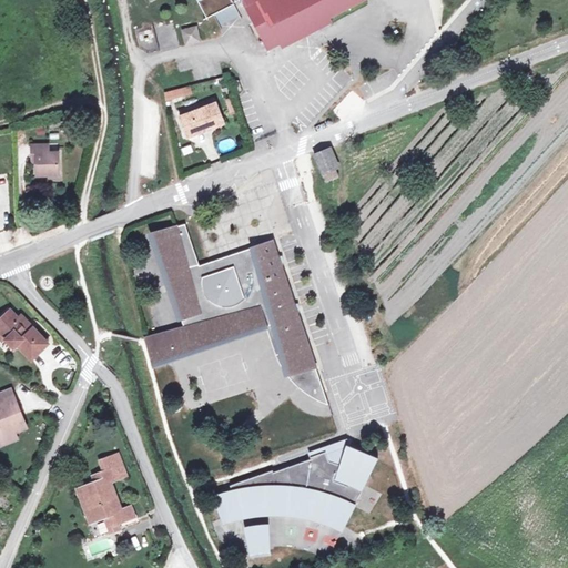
[(232,0),(198,0),(208,18),(214,14),(220,26),(240,14),(232,0)]
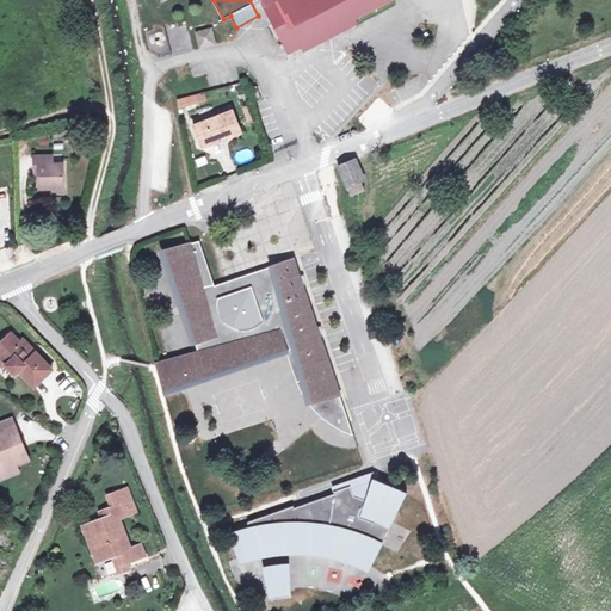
[(259,0),(288,55),(328,34),(343,26),(356,20),(394,0),(259,0)]
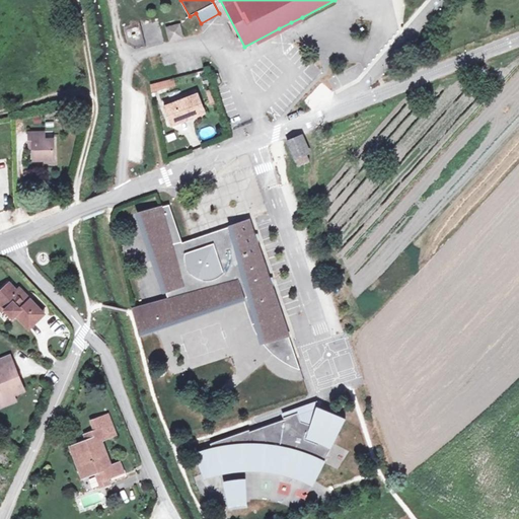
[(157,21),(139,26),(144,47),(163,42),(157,21)]
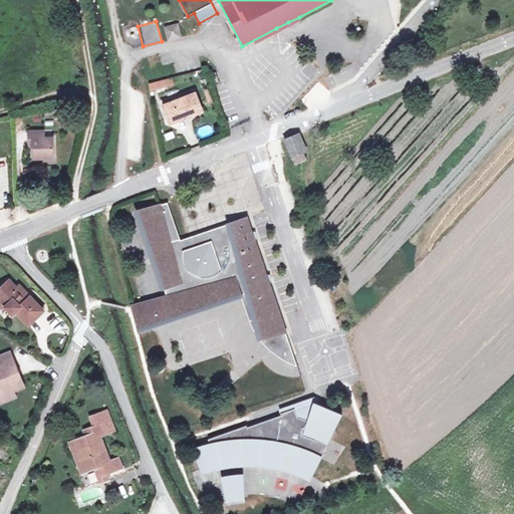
[(288,22),(276,28),(278,32),(290,26),(288,22)]
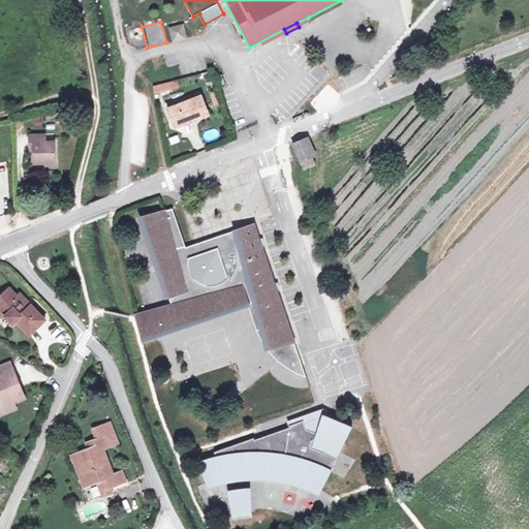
[(183,27),(170,30),(174,42),(186,39),(183,27)]
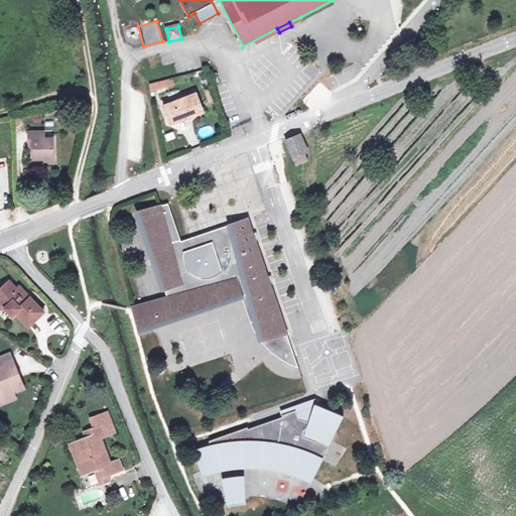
[(341,72),(327,78),(332,90),(346,84),(341,72)]
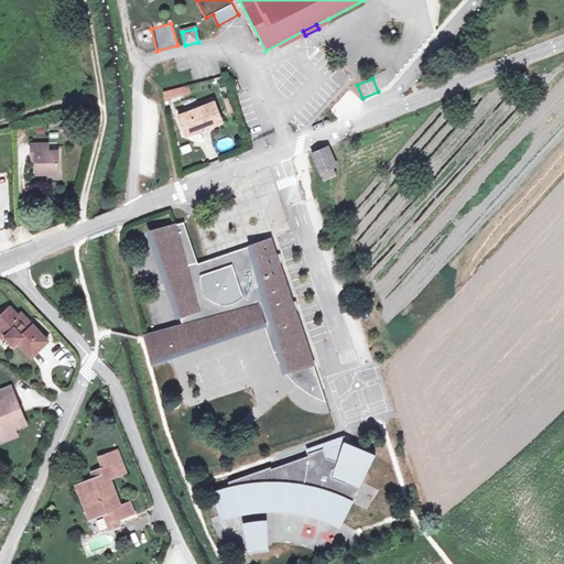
[(237,80),(230,83),(234,94),(241,93),(237,80)]
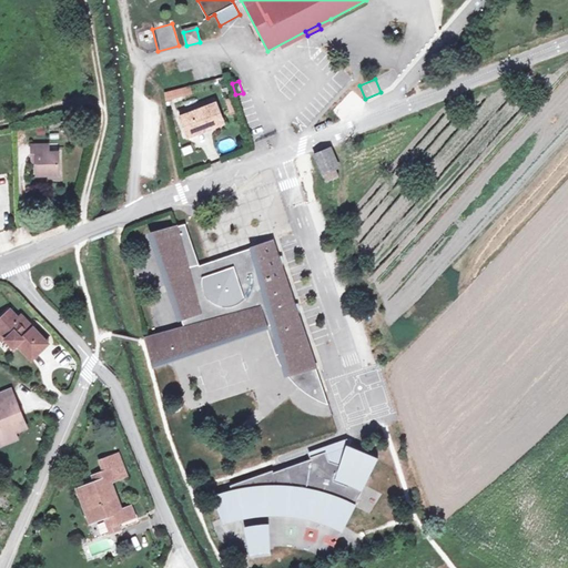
[(183,89),(165,94),(166,102),(185,97),(183,89)]
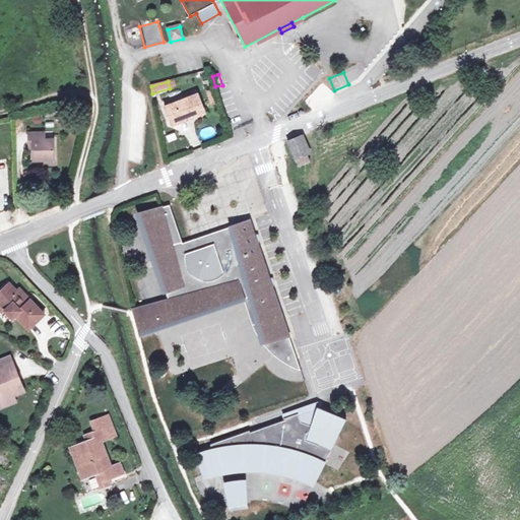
[(205,91),(209,105),(214,104),(210,89),(205,91)]
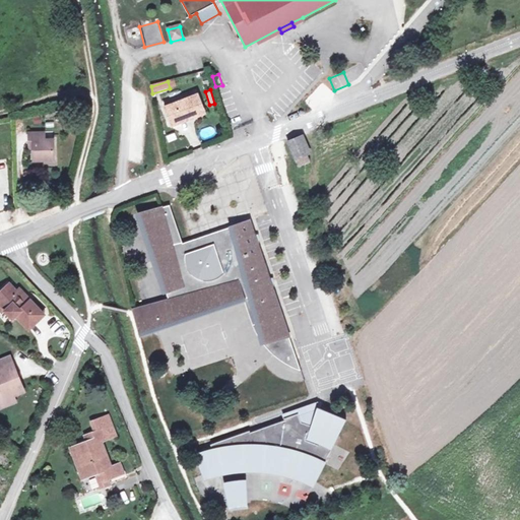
[(198,96),(167,109),(172,123),(203,111),(198,96)]
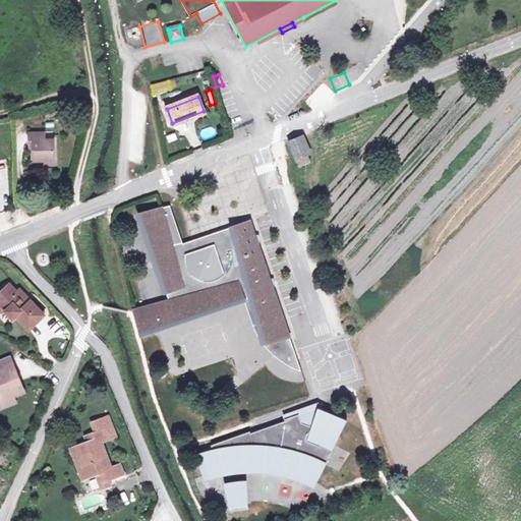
[(201,140),(216,136),(213,126),(199,130),(201,140)]
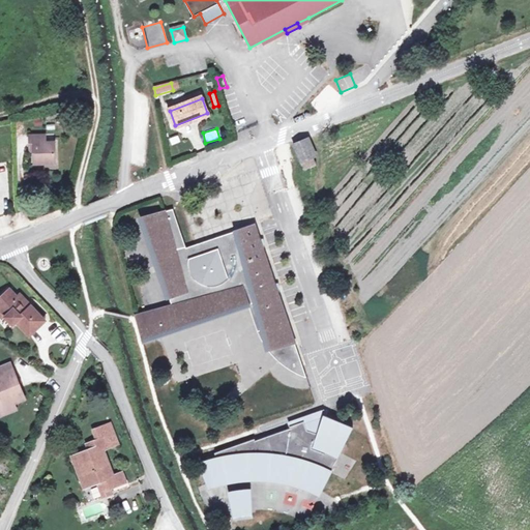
[(47,136),(30,136),(30,145),(34,145),(34,152),(34,166),(56,165),(55,144),(47,144),(47,136)]
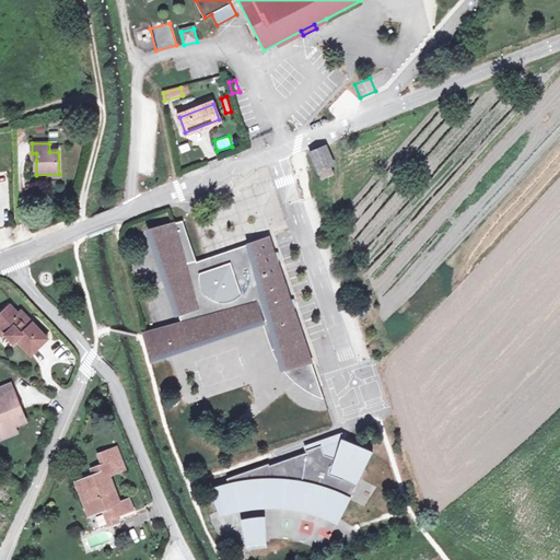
[(324,149),(311,154),(318,171),(330,166),(324,149)]
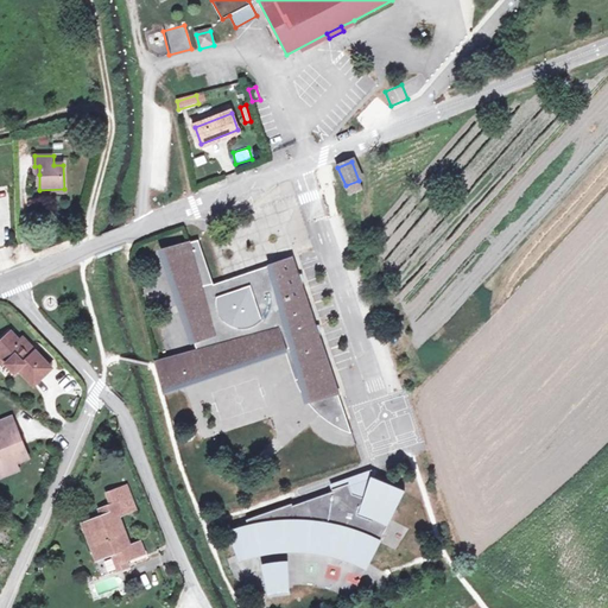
[(359,181),(346,185),(349,196),(363,191),(359,181)]
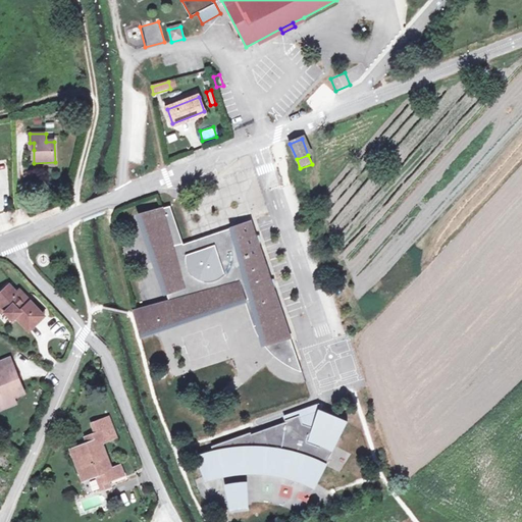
[(189,250),(187,255),(184,245),(170,207),(161,210),(140,216),(169,303),(160,305),(160,307),(158,308),(156,310),(154,314),(154,318),(155,321),(158,324),(160,325),(163,325),(165,325),(166,328),(253,299),(261,323),(283,317),(252,222),(233,228),(236,238),(220,242),(217,240),(213,239),(207,238),(202,239),(198,241),(194,243),(191,246),(189,250)]
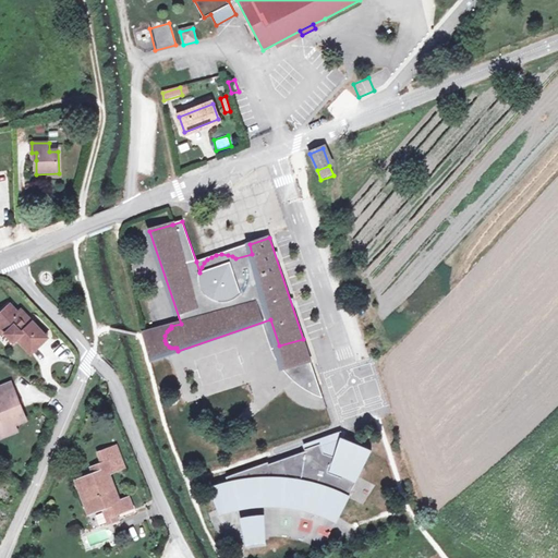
[(219,254),(216,255),(221,254),(228,255),(232,256),(235,258),(252,254),(250,244),(219,254)]
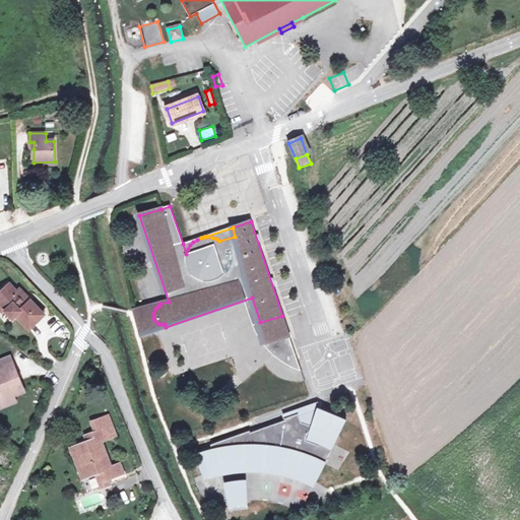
[(197,240),(201,238),(183,244),(186,254),(188,249),(190,245),(193,242),(197,240)]
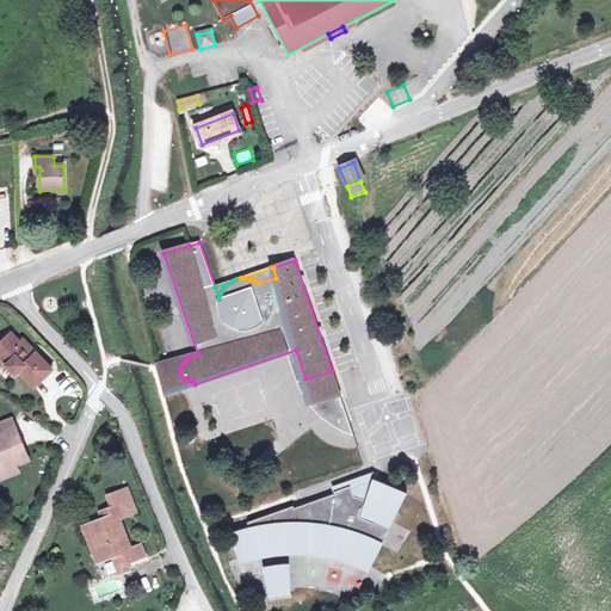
[(20,344),(13,335),(0,347),(0,356),(8,365),(6,368),(16,377),(19,371),(35,388),(53,371),(37,355),(34,358),(26,351),(31,347),(24,340),(20,344)]
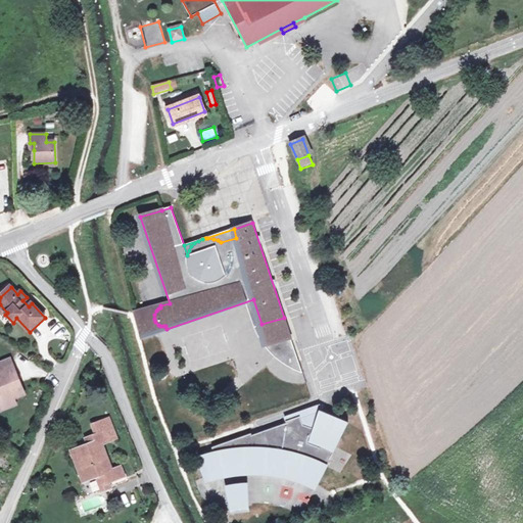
[(32,303),(27,297),(22,300),(29,306),(32,303)]
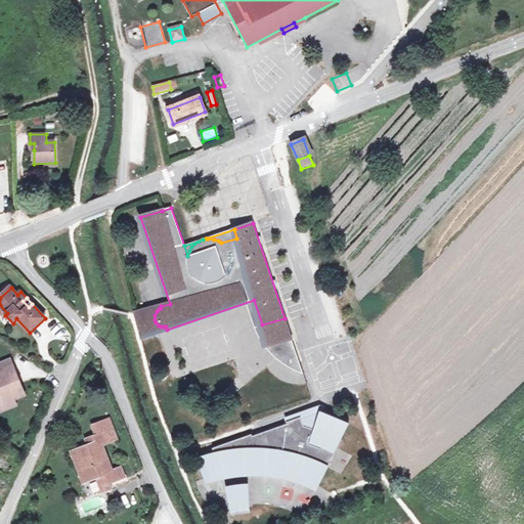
[(161,308),(161,306),(134,313),(141,338),(167,330),(166,326),(164,326),(161,326),(159,325),(156,322),(155,319),(155,315),(157,311),(159,309),(161,308)]
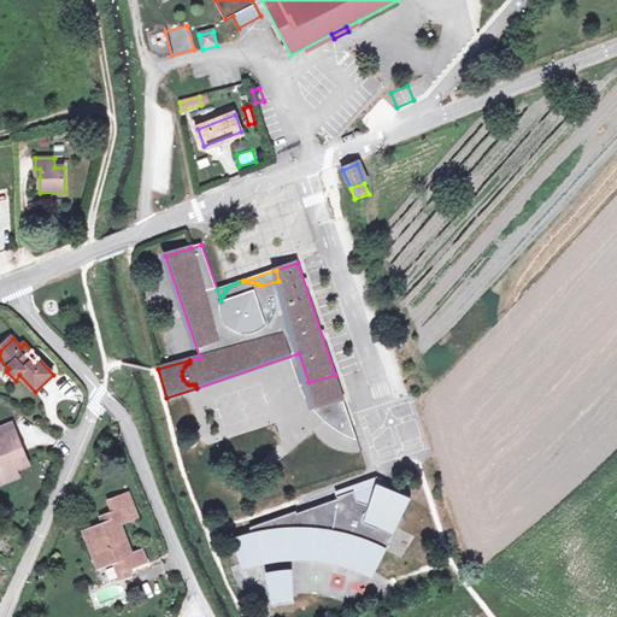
[(350,416),(335,375),(309,382),(315,405),(317,411),(321,418),(325,424),(350,416)]
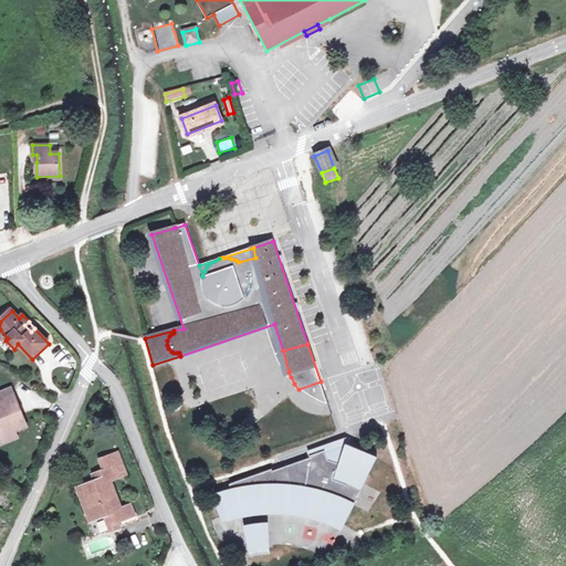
[(328,405),(321,381),(299,389),(303,394),(311,399),(317,402),(324,405),(328,405)]
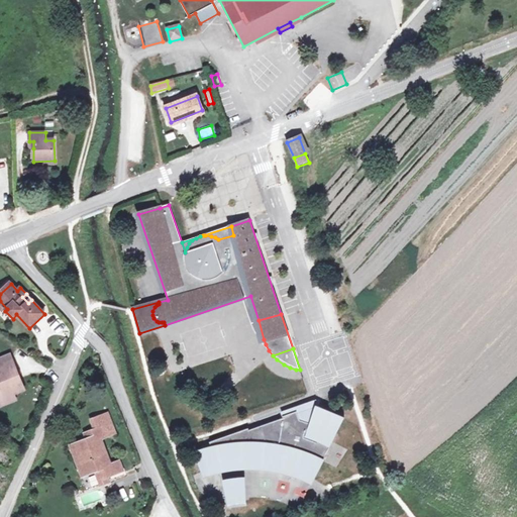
[(10,355),(0,358),(0,370),(14,365),(10,355)]
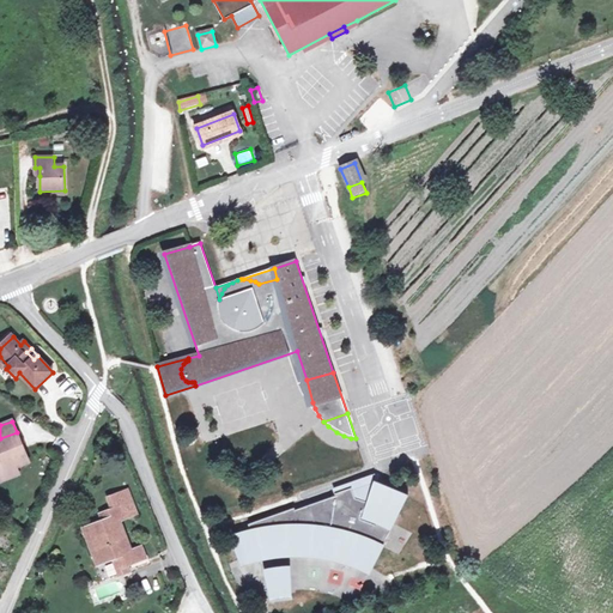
[(0,469),(4,480),(19,474),(16,465),(18,463),(19,466),(29,462),(24,449),(20,450),(17,443),(20,441),(17,432),(0,438),(0,469)]
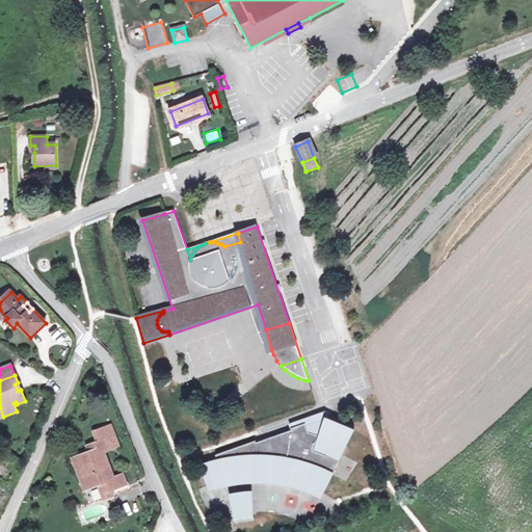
[(211,463),(202,467),(209,487),(217,484),(229,481),(230,484),(240,483),(246,482),(250,482),(251,482),(250,478),(259,478),(266,478),(275,479),(285,480),(293,482),(304,485),(315,489),(324,494),(355,430),(325,418),(319,436),(309,433),(306,424),(292,429),(292,431),(257,444),(257,443),(216,456),(218,461),(211,463)]
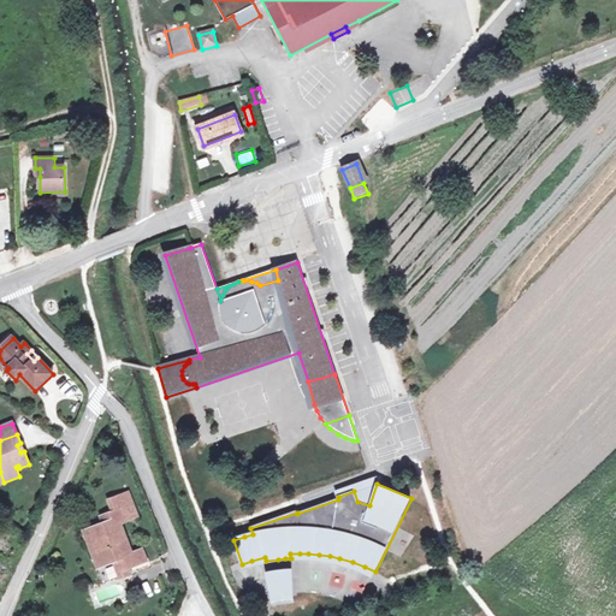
[(130,491),(111,499),(114,511),(104,515),(106,522),(102,523),(83,531),(89,545),(95,544),(105,567),(114,562),(120,579),(129,576),(128,570),(131,569),(148,562),(143,549),(134,552),(122,522),(140,515),(130,491)]
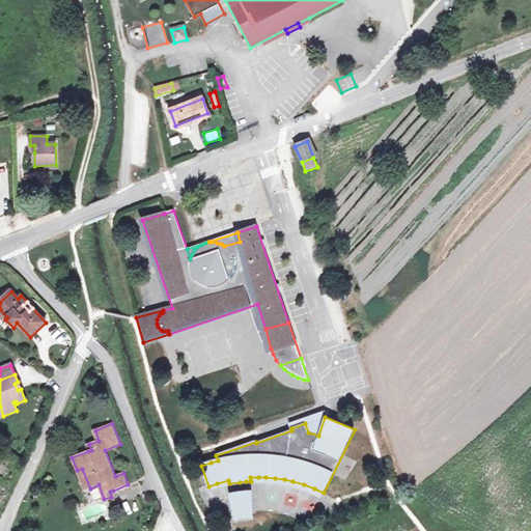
[(82,469),(77,470),(85,490),(90,488),(82,469)]
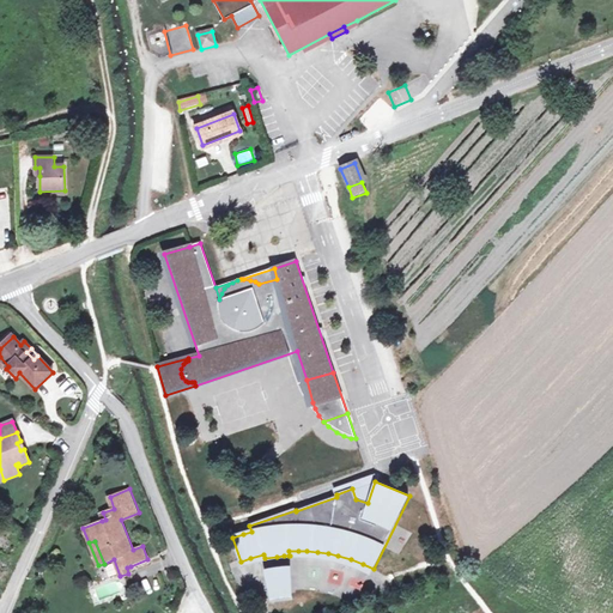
[(290,556),(289,556),(289,557),(305,557),(317,558),(329,560),(341,563),(350,565),(362,570),(370,574),(374,569),(363,564),(351,559),(338,556),(328,553),(317,552),(307,551),(298,551),(289,551),(290,556)]
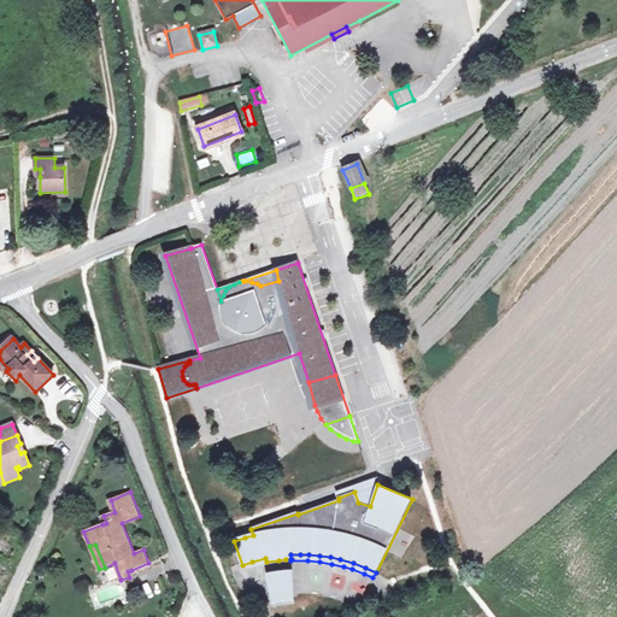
[(242,565),(245,570),(256,566),(260,565),(266,564),(266,562),(265,558),(252,562),(242,565)]
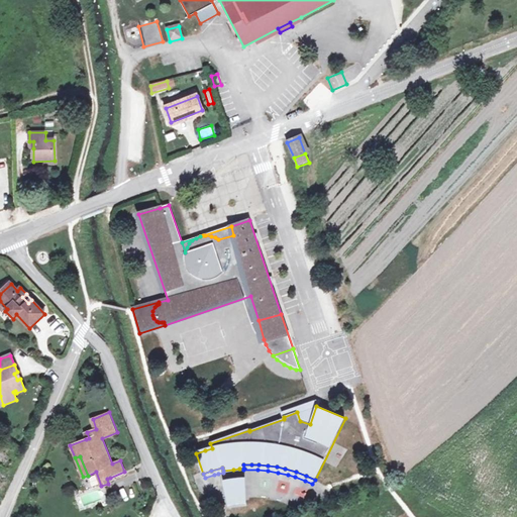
[(229,480),(223,481),(228,502),(229,506),(232,506),(231,501),(243,499),(243,504),(247,504),(246,502),(245,478),(240,479),(234,479),(229,480)]
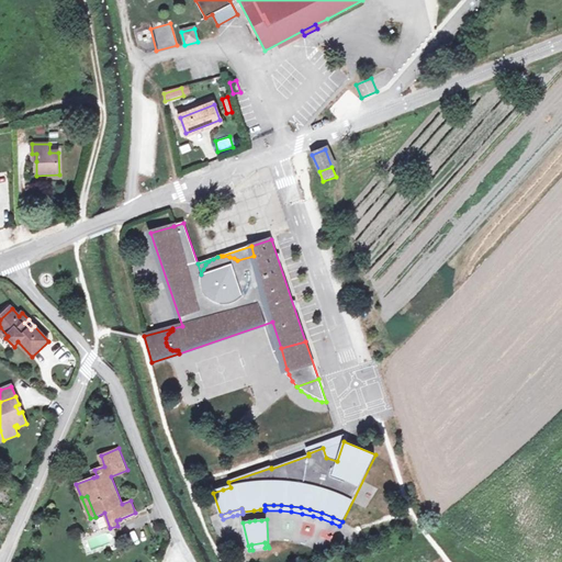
[(251,544),(253,550),(253,551),(266,550),(265,548),(265,542),(251,544)]
